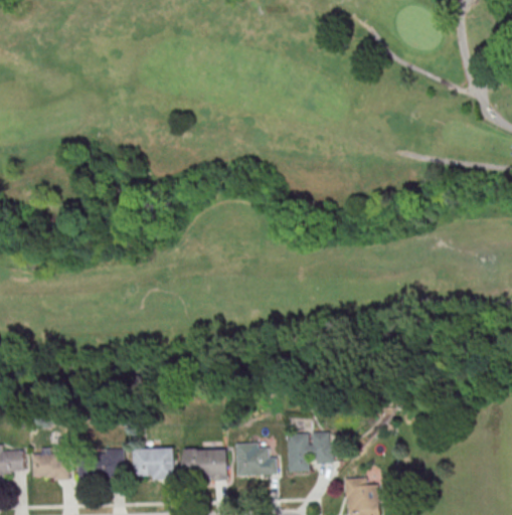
[(287,472),(309,472),(309,462),(333,462),(333,433),(287,433),(287,472)]
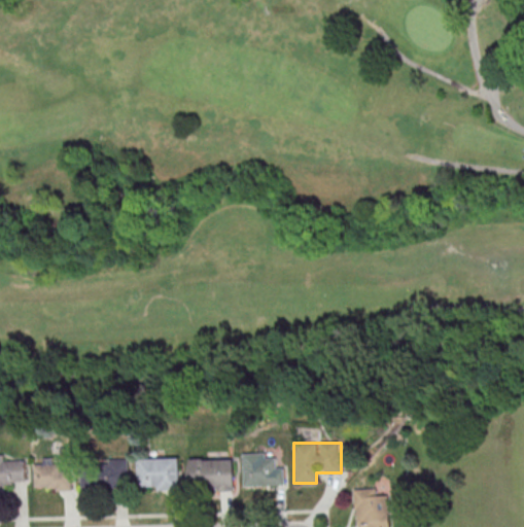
[(0,484),(24,485),(24,457),(0,456),(0,484)]
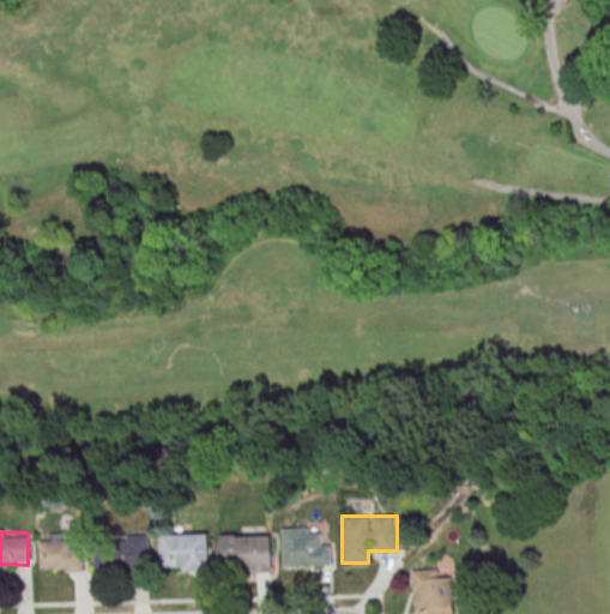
[(206,570),(206,535),(157,535),(157,570),(206,570)]
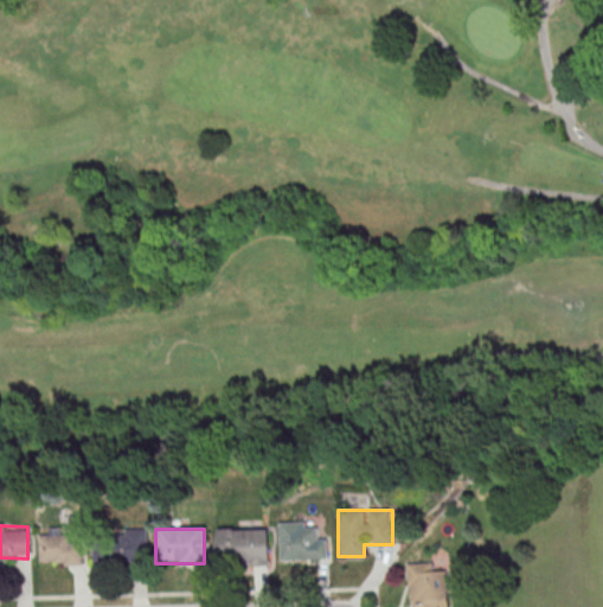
[(315,538),(315,529),(280,529),(280,558),(325,558),(325,538),(315,538)]
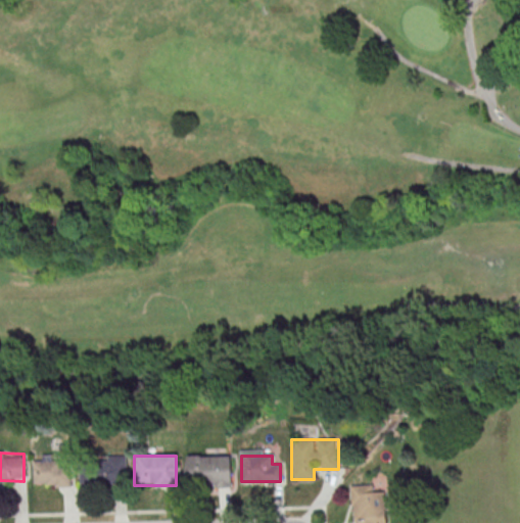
[(126,484),(126,457),(81,457),(81,484),(126,484)]
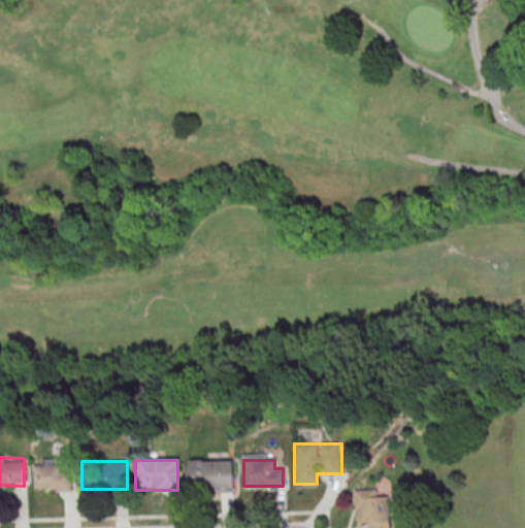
[(187,491),(232,491),(232,461),(187,461),(187,491)]
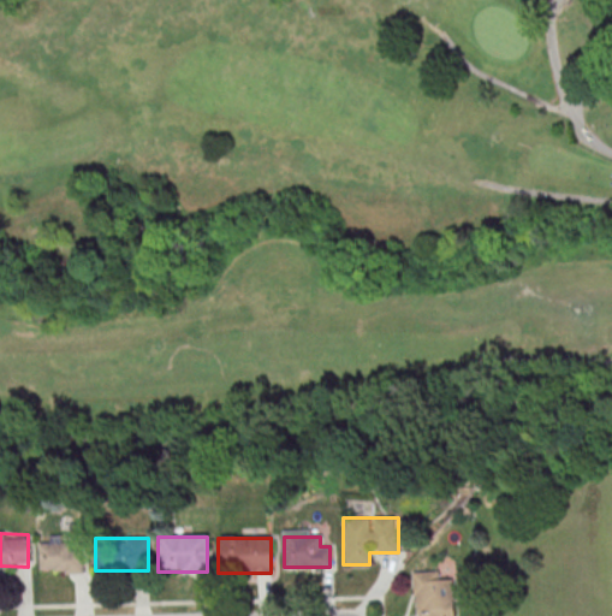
[(39,542),(39,573),(82,573),(82,550),(69,550),(69,542),(39,542)]
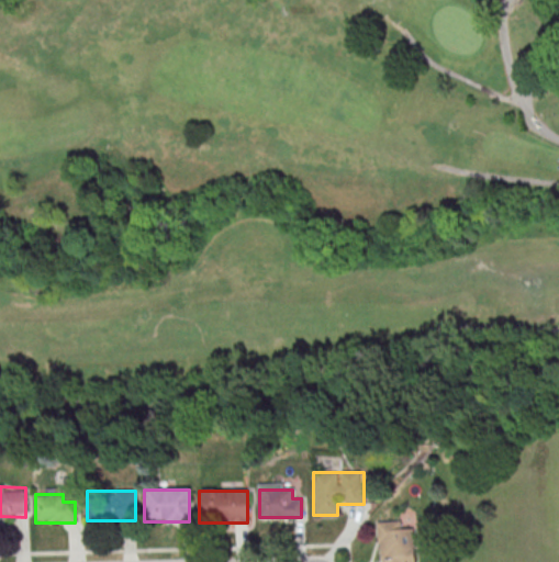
[(377,523),(378,561),(414,561),(414,529),(401,530),(400,521),(377,523)]
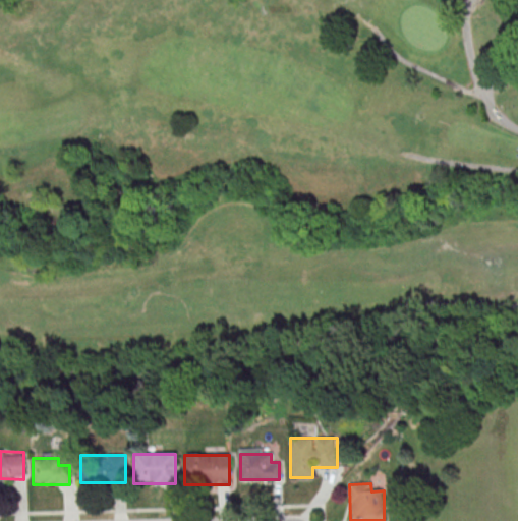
All buildings are outlined.
